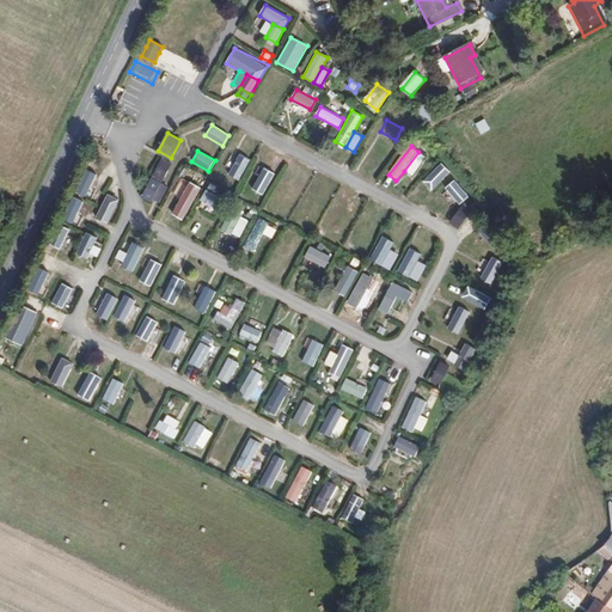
[(426,157),(418,152),(404,171),(410,176),(426,157)]
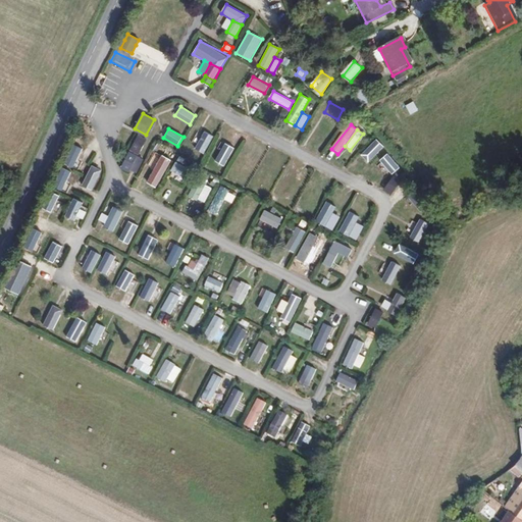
[(205,131),(195,149),(204,154),(214,136),(205,131)]
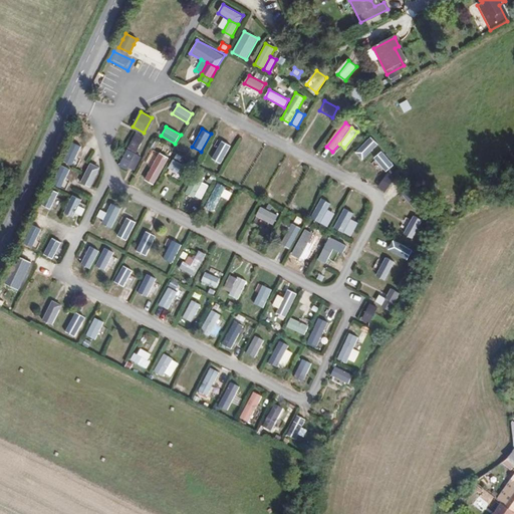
[(134,152),(142,137),(135,134),(127,148),(134,152)]
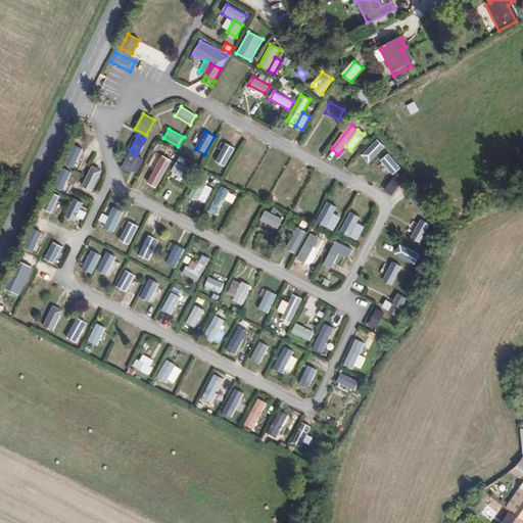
[(385,147),(377,140),(363,156),(370,163),(385,147)]
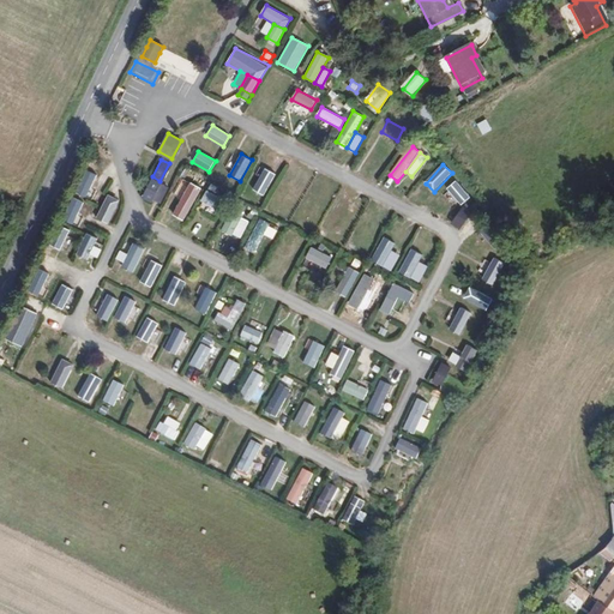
[(264,167),(256,191),(268,194),(275,172),(264,167)]
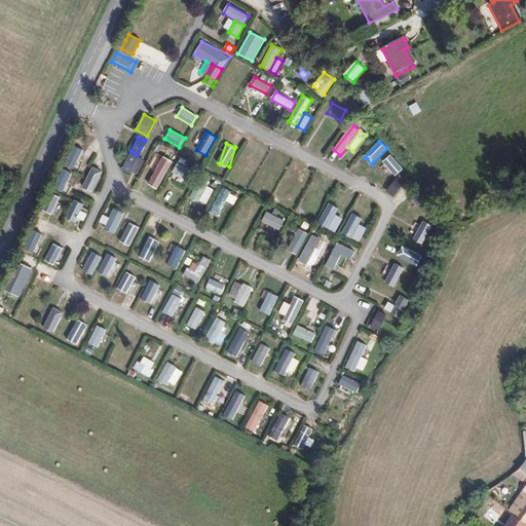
[(64,162),(75,168),(85,151),(74,145),(64,162)]
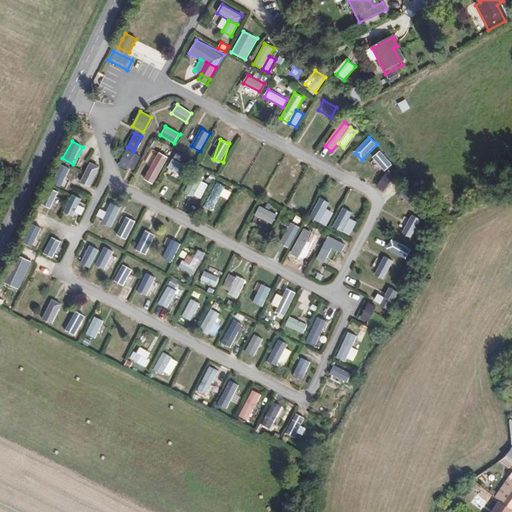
[(128,149),(120,164),(127,168),(132,158),(138,160),(140,156),(128,149)]
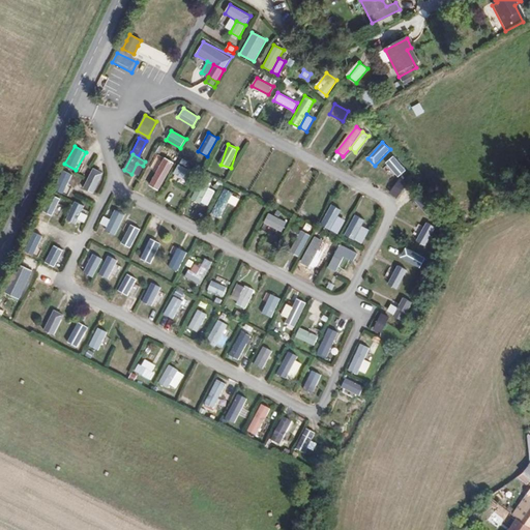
[(171,163),(156,154),(150,164),(166,172),(171,163)]
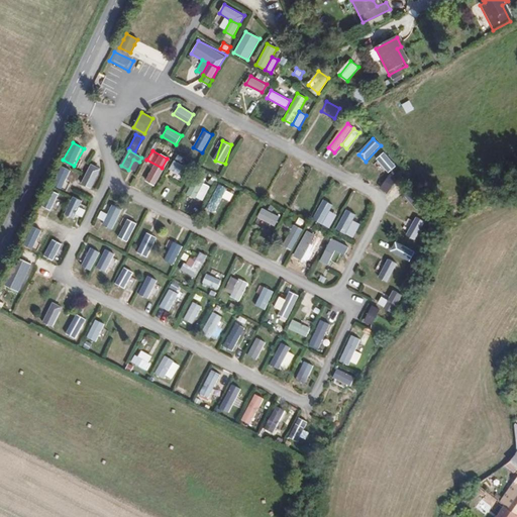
[(384,152),(377,159),(388,173),(396,167),(384,152)]
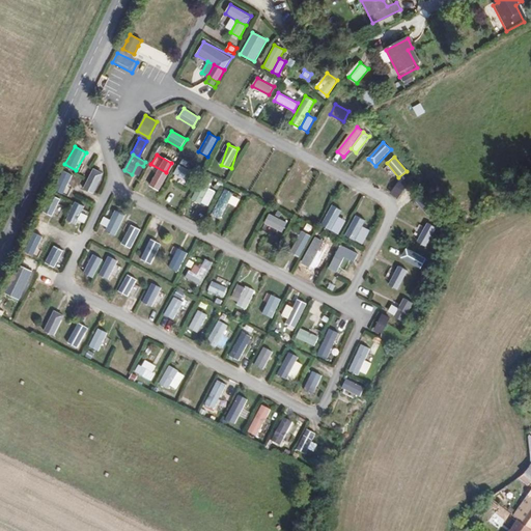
[(196,174),(179,165),(173,174),(191,184),(196,174)]
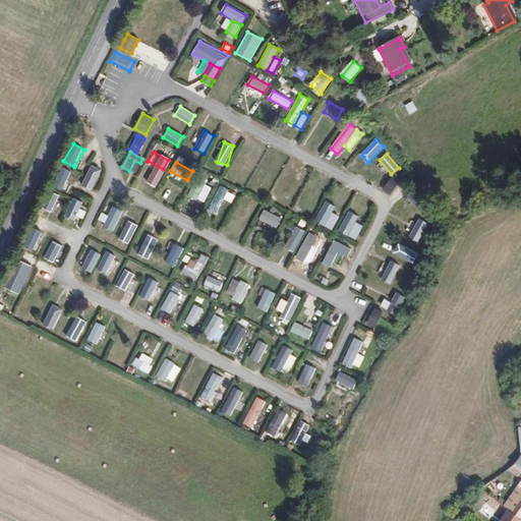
[(271,168),(263,163),(252,181),(261,186),(271,168)]
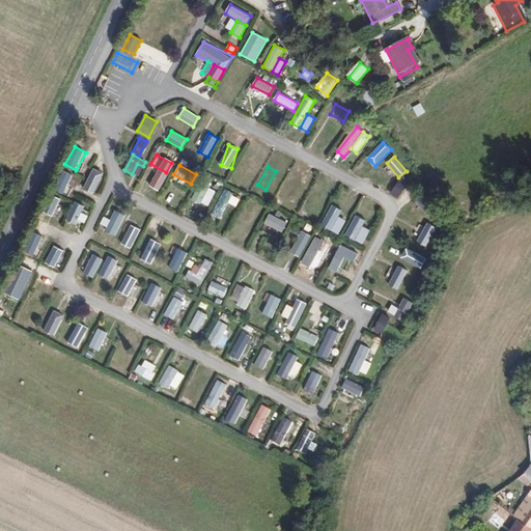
[(95,168),(84,188),(94,193),(106,173),(95,168)]
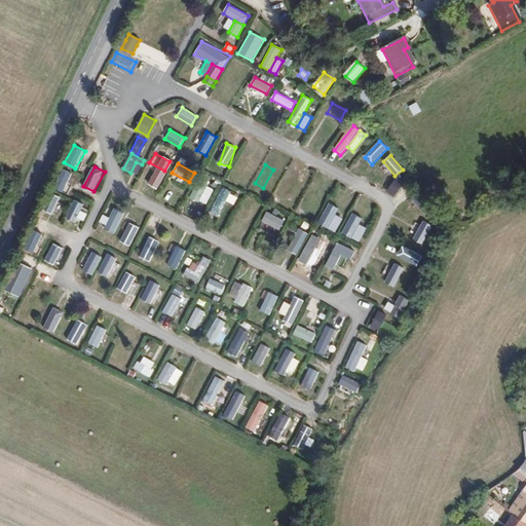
[(61,192),(72,173),(64,168),(52,187),(61,192)]
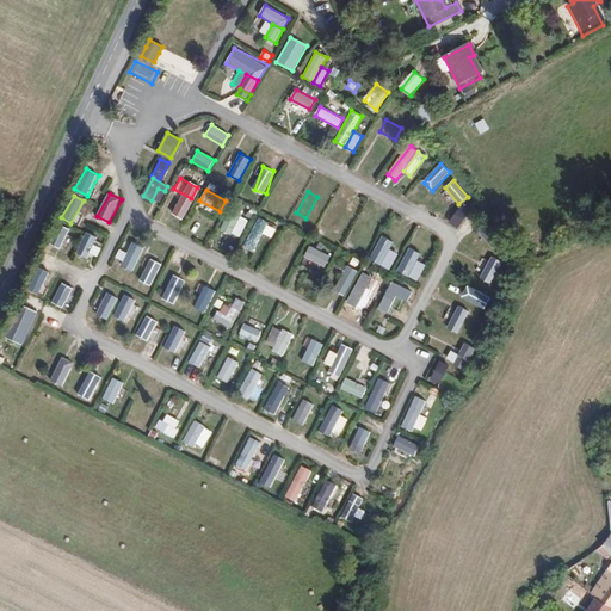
[(229,235),(241,214),(232,208),(218,230),(229,235)]
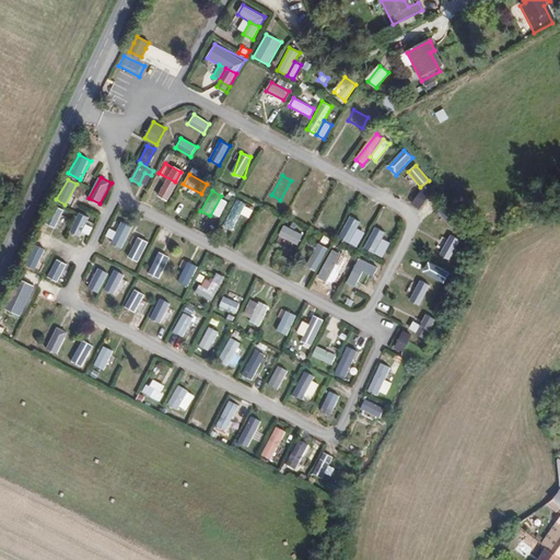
[(424,198),(419,194),(409,206),(416,210),(424,198)]
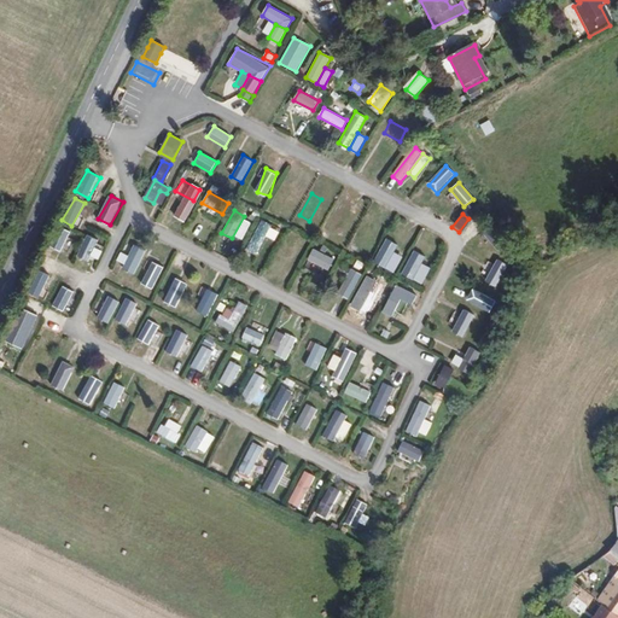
[(272,226),(261,220),(245,249),(255,255),(266,237),(270,227),(272,226)]
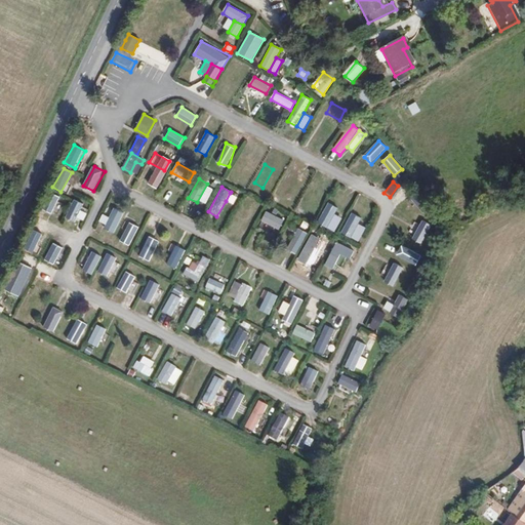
[(50,213),(61,196),(52,192),(43,209),(50,213)]
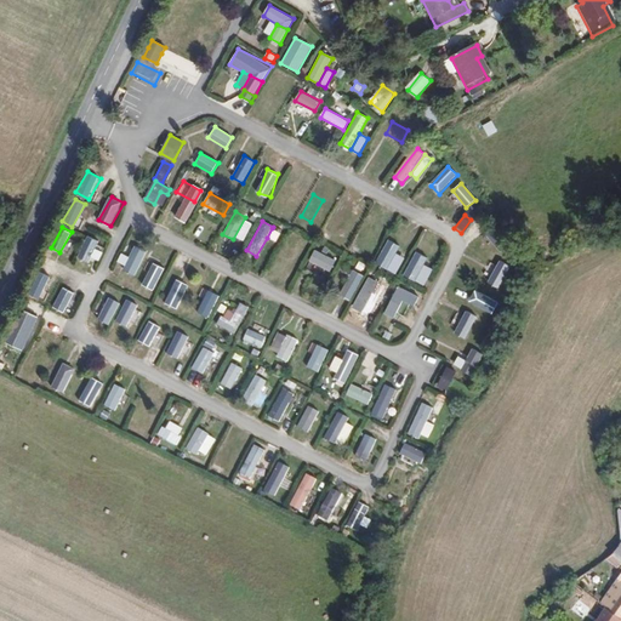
[(272,228),(267,238),(274,241),(280,233),(272,228)]
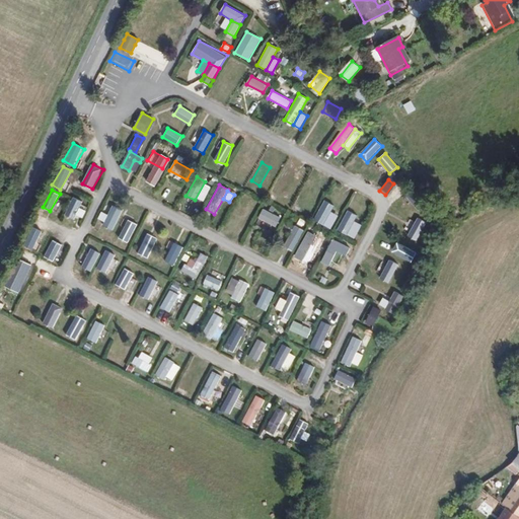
[(364,201),(355,197),(346,215),(353,219),(355,220),(364,201)]
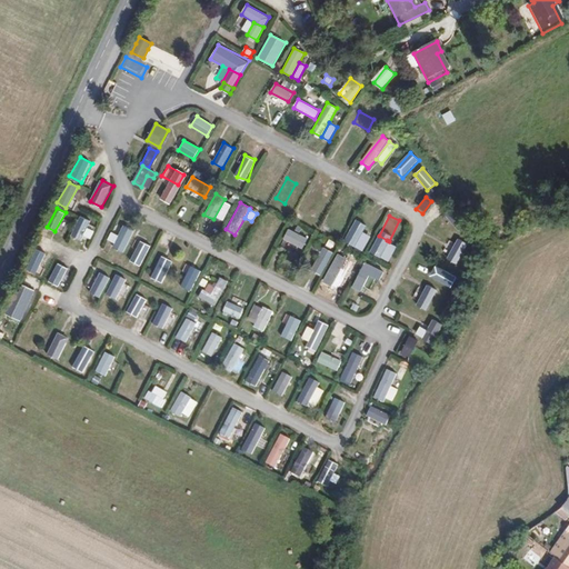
[(81,217),(71,236),(81,241),(91,222),(81,217)]
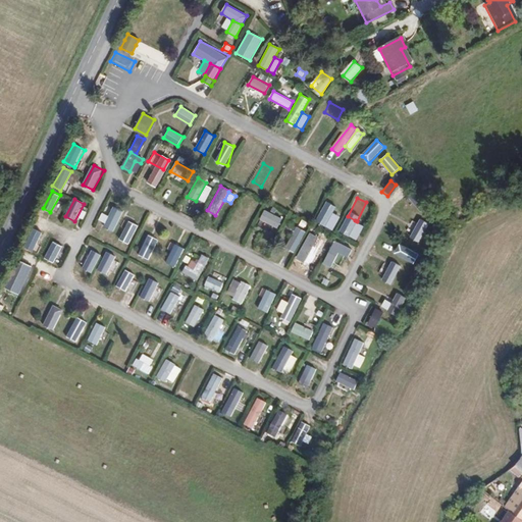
[(328,199),(319,214),(328,219),(336,203),(328,199)]
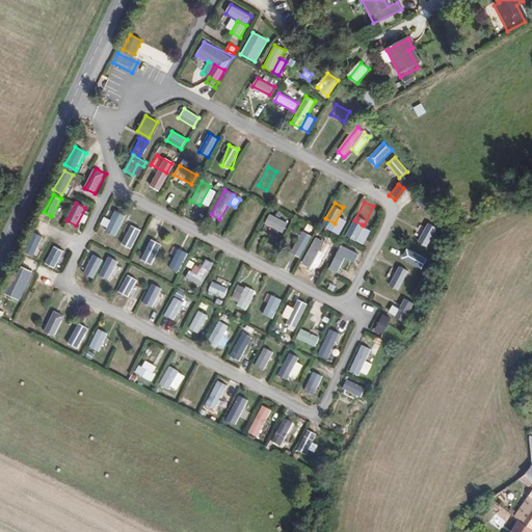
[(264,214),(247,205),(242,213),(259,222),(264,214)]
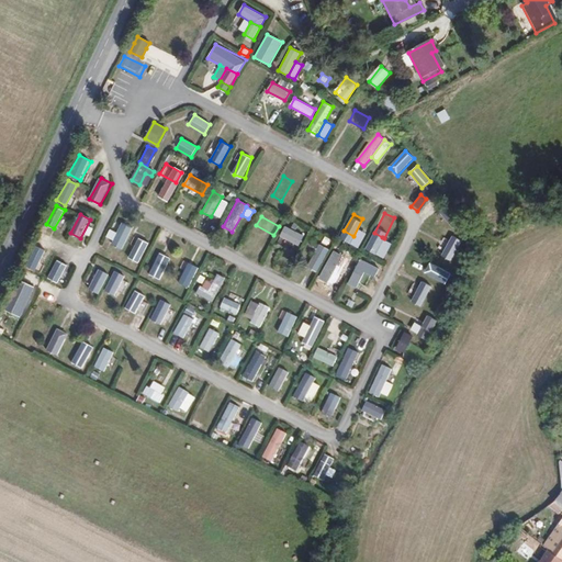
[(133,229),(122,223),(111,244),(122,249),(133,229)]
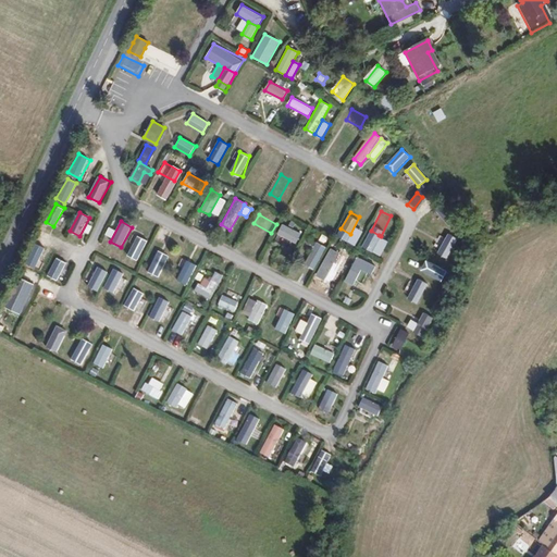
[(296,245),(301,234),(283,223),(277,234),(296,245)]
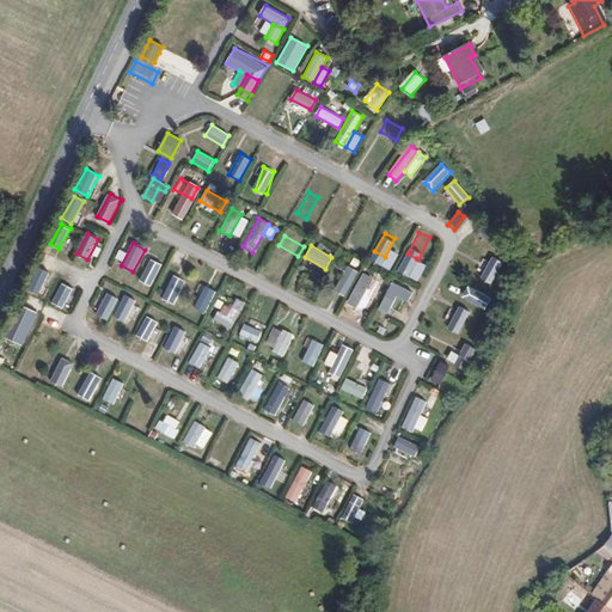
[(416,258),(408,254),(403,263),(411,267),(416,258)]
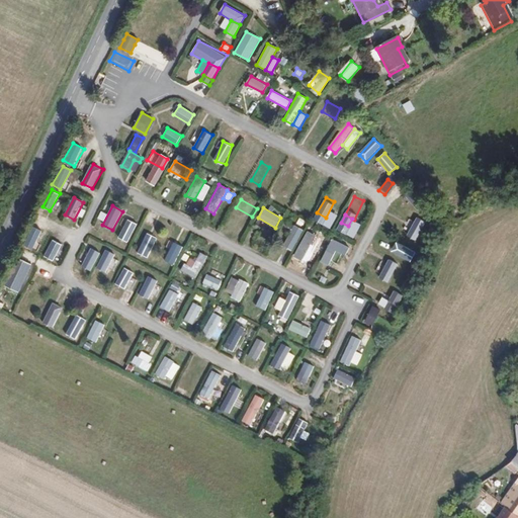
[(426,223),(417,218),(407,235),(416,240),(426,223)]
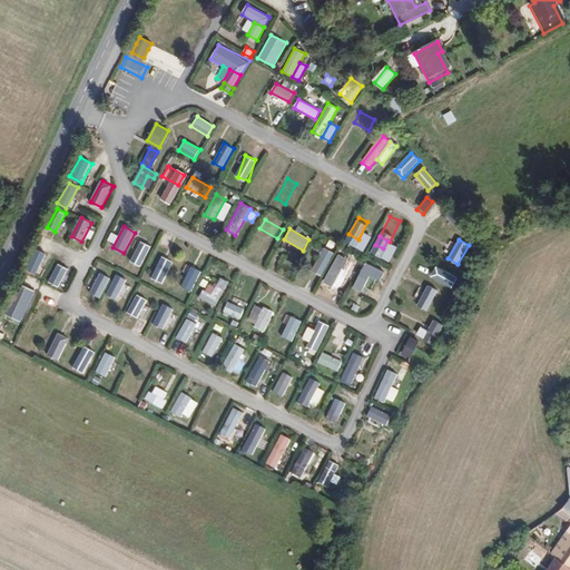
[(151,248),(140,242),(129,262),(140,268),(151,248)]
